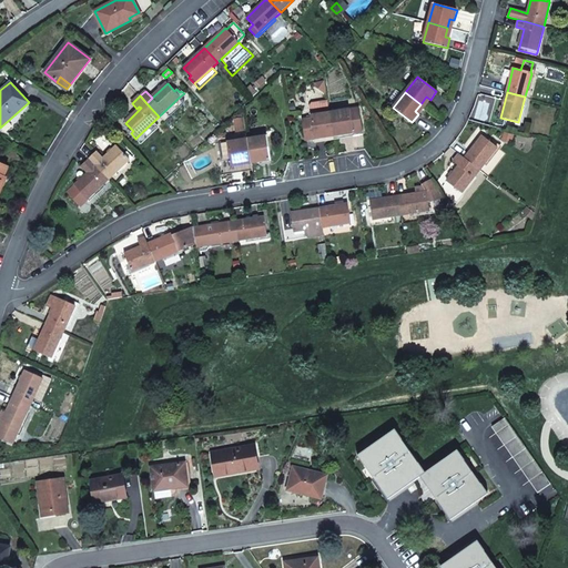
[(426,97),(421,104),(424,107),(430,100),(426,97)]
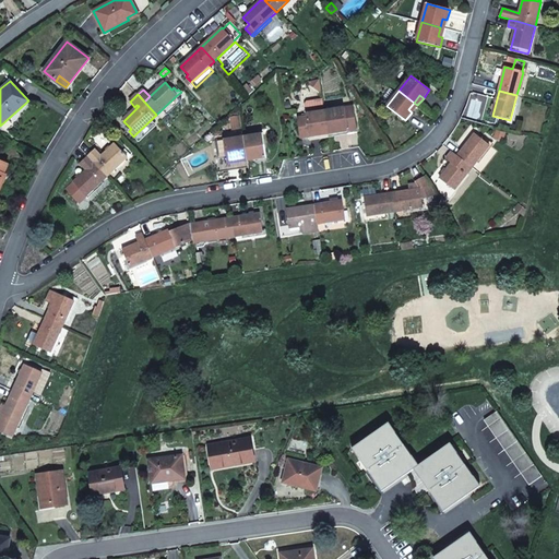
[(305,104),(306,114),(325,110),(323,98),(307,102),(305,104)]
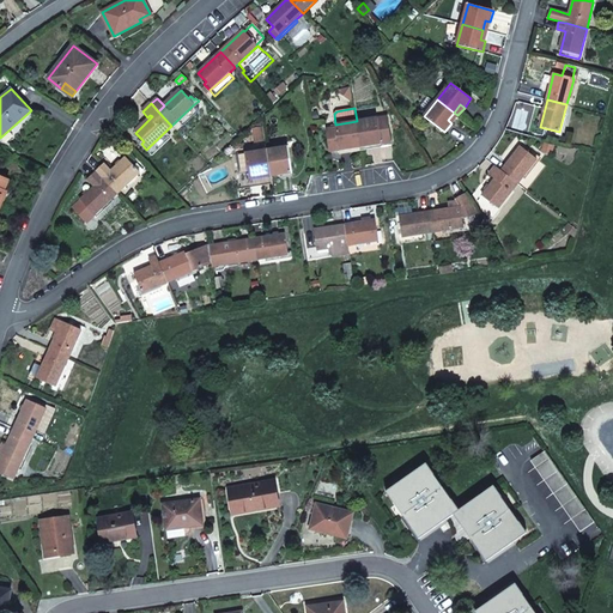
[(454,113),(448,120),(451,123),(457,115),(454,113)]
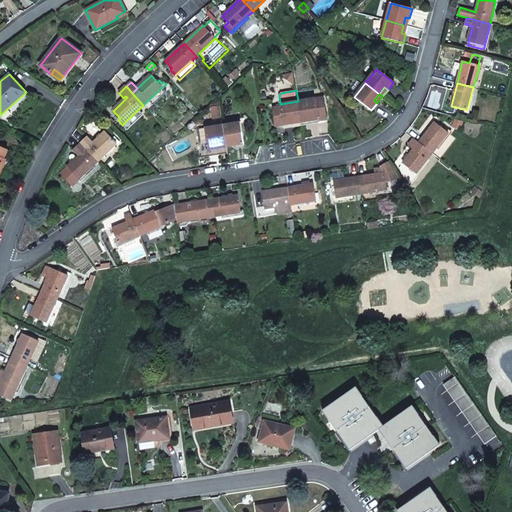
[(323,98),(298,101),(300,118),(308,117),(309,122),(327,119),(323,98)]
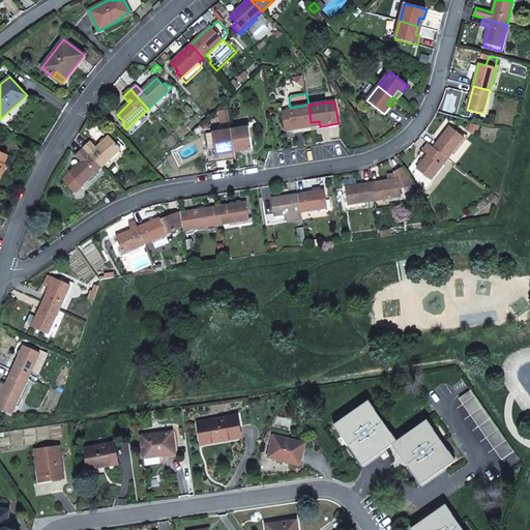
[(290,110),(282,112),(285,131),(293,130),(303,128),(302,124),(311,122),(308,105),(290,108),(290,110)]
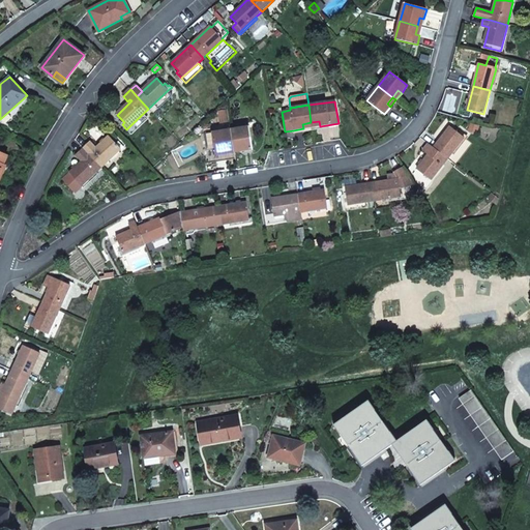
[(227,110),(218,111),(221,123),(228,122),(227,110)]
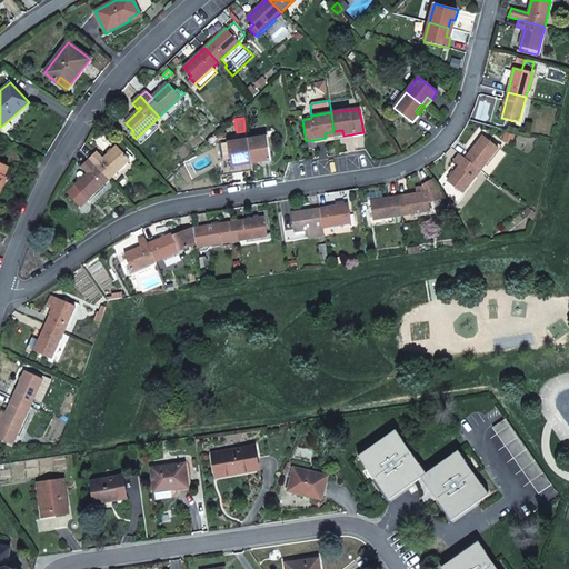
[(335,137),(335,140),(343,138),(343,136),(342,130),(333,131),(335,137)]
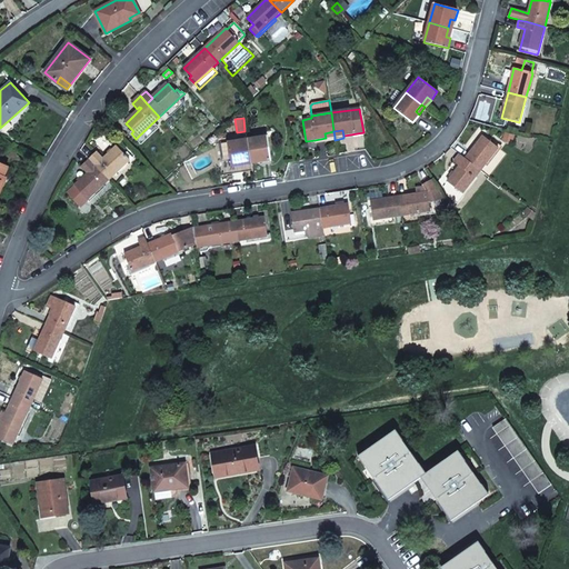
[(483,136),(466,159),(480,171),(498,148),(500,145),(493,140),(491,142),(483,136)]
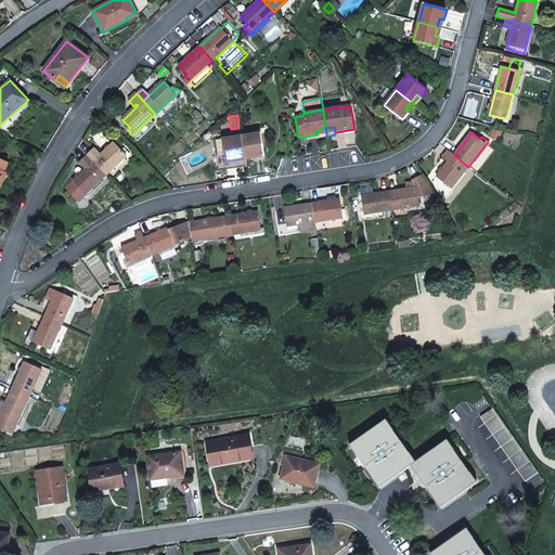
[(261,133),(242,137),(245,154),(254,153),(254,158),(265,156),(261,133)]
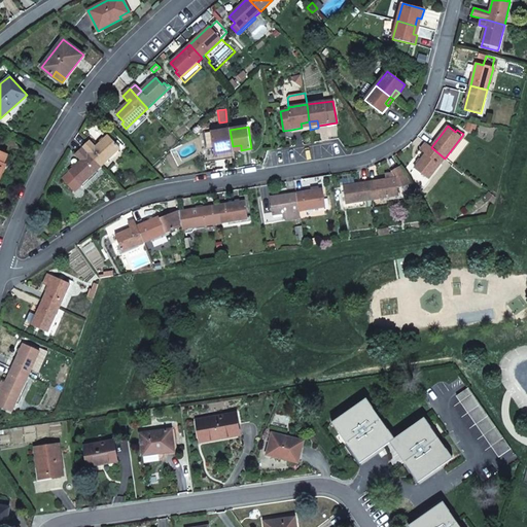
[(230,130),(203,133),(206,155),(224,152),(223,147),(233,146),(230,130)]
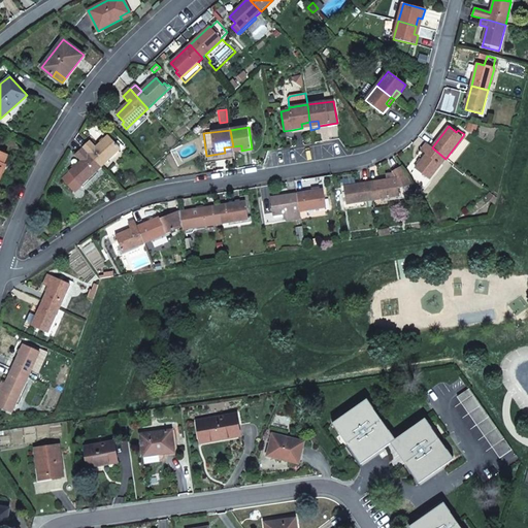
[(90,141),(83,147),(101,167),(123,146),(119,141),(116,143),(108,135),(96,147),(90,141)]
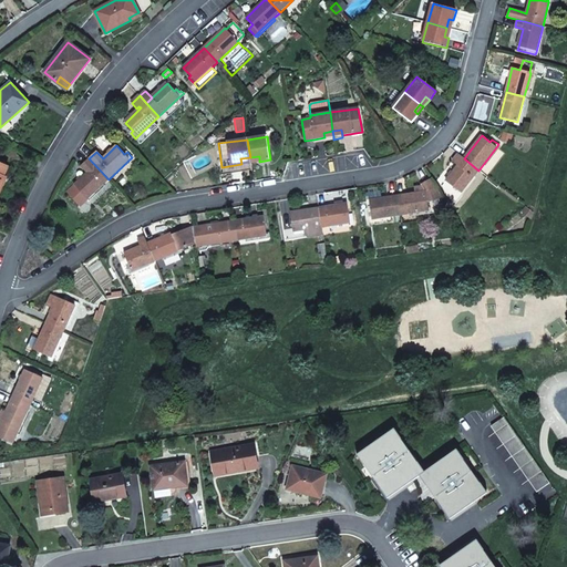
[(463,196),(461,194),(461,193),(478,171),(464,158),(459,154),(453,162),(457,166),(445,181),(449,184),(444,191),(446,194),(457,203),(463,196)]
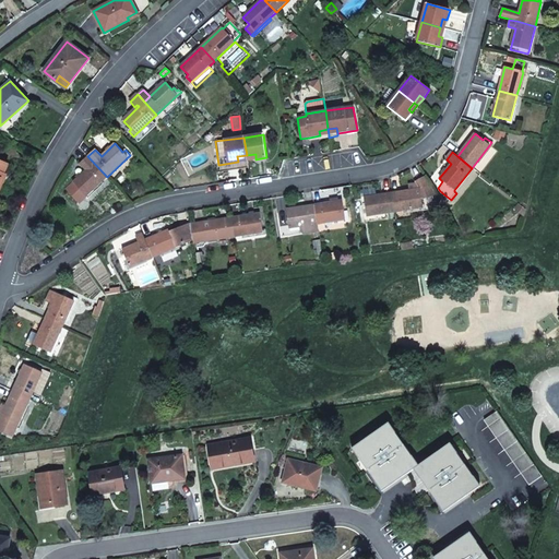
[(86,170),(73,183),(86,197),(107,177),(87,156),(80,164),(83,167),(85,165),(88,168),(86,170)]
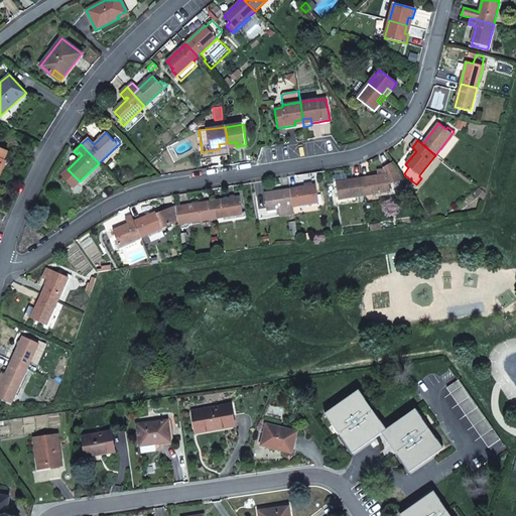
[(388,174),(362,178),(365,196),(391,191),(394,191),(393,185),(390,185),(389,183),(397,181),(402,181),(403,181),(392,162),(385,168),(388,174)]
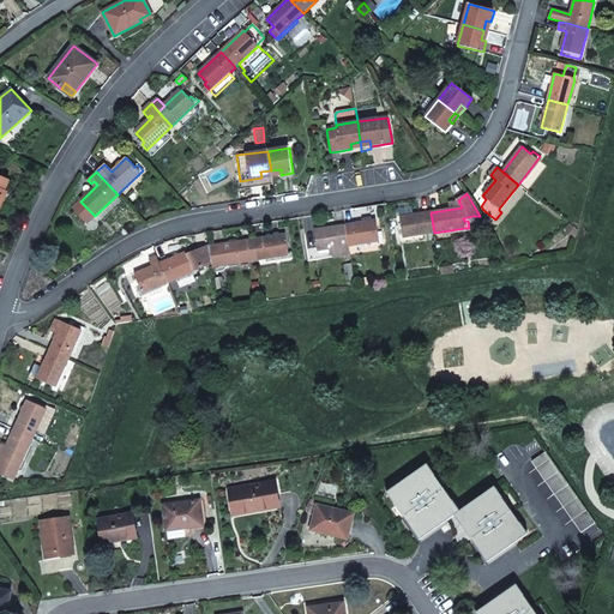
[(431,212),(399,217),(403,238),(426,234),(434,233),(431,212)]
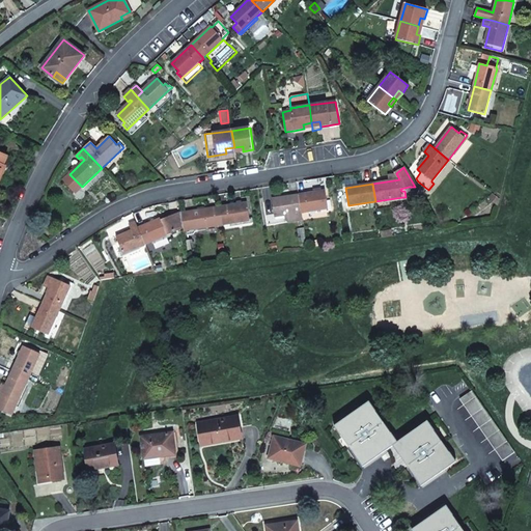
[(411,198),(409,187),(400,189),(401,191),(404,191),(406,197),(402,197),(402,200),(411,198)]
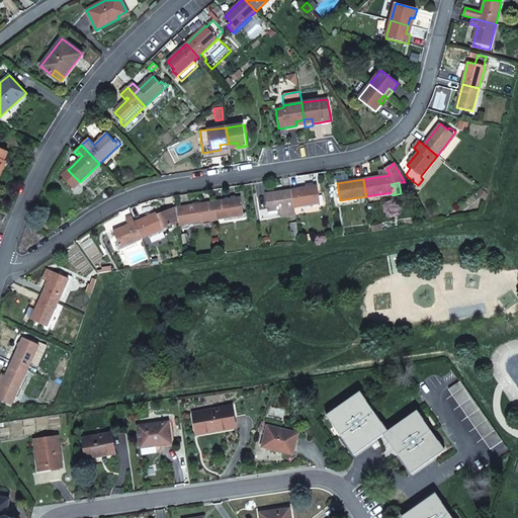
[(318,186),(291,190),(294,207),(320,203),(324,203),(322,195),(319,196),(318,186)]
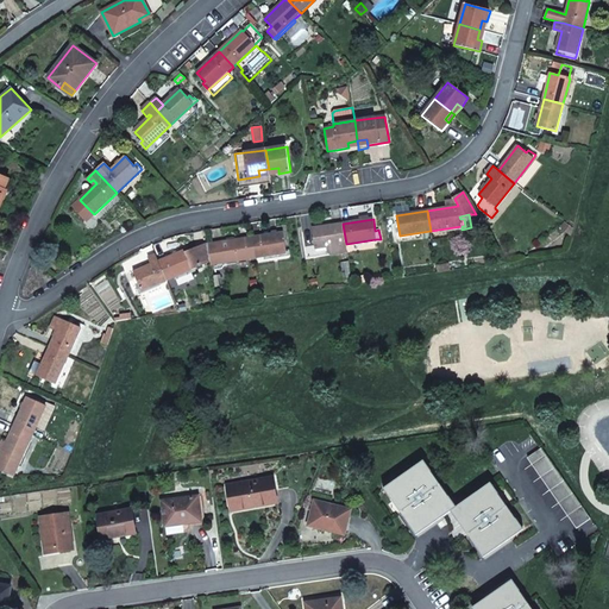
[(314,258),(316,255),(315,249),(327,246),(346,244),(343,224),(312,228),(313,236),(302,237),(307,259),(314,258)]
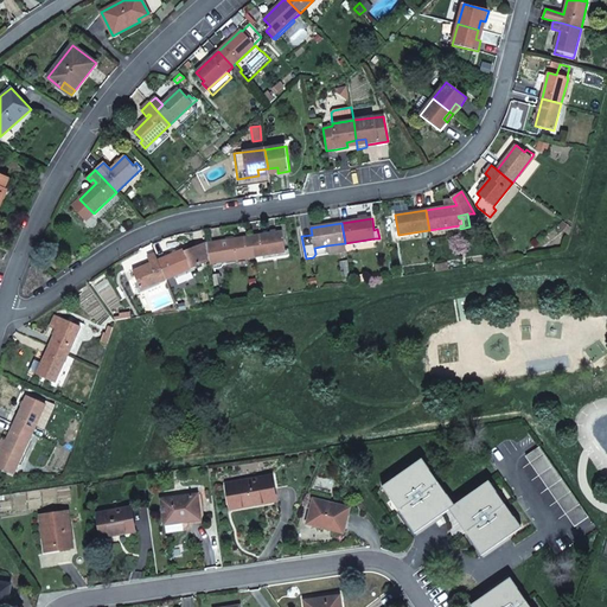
[(286,253),(282,232),(253,237),(256,257),(286,253)]
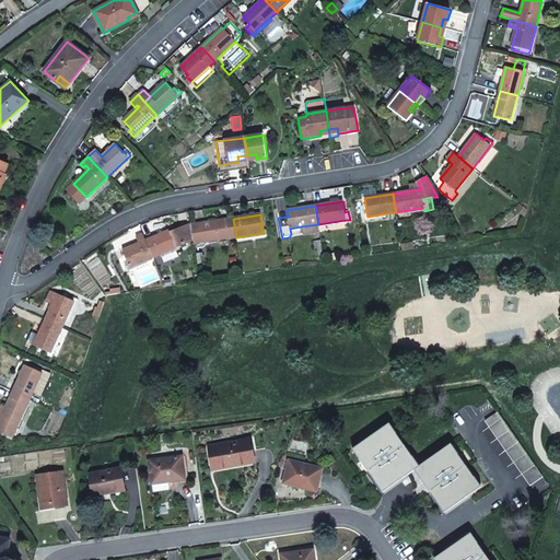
[(205,223),(207,242),(236,237),(233,219),(205,223)]
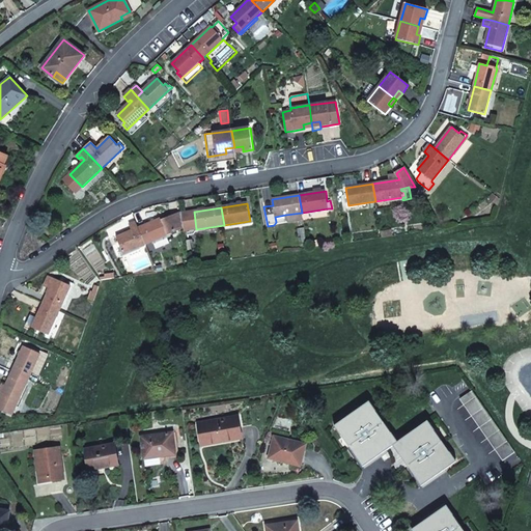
[(182,213),(184,227),(184,231),(196,229),(194,212),(182,213)]
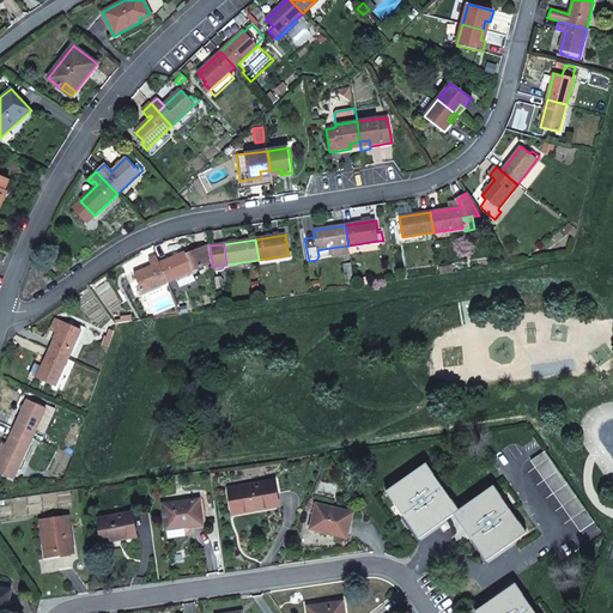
[(186,253),(159,263),(168,283),(193,272),(193,269),(212,262),(210,246),(198,252),(195,255),(188,258),(186,253)]
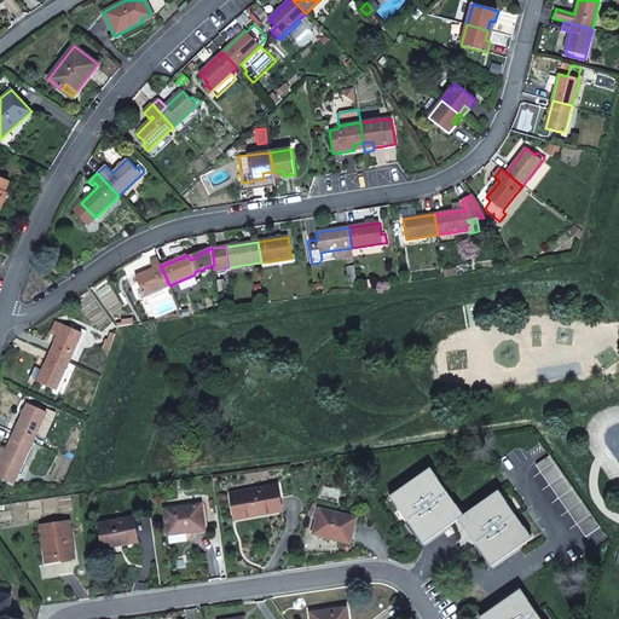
[(353,256),(352,248),(333,250),(333,256),(336,259),(353,256)]
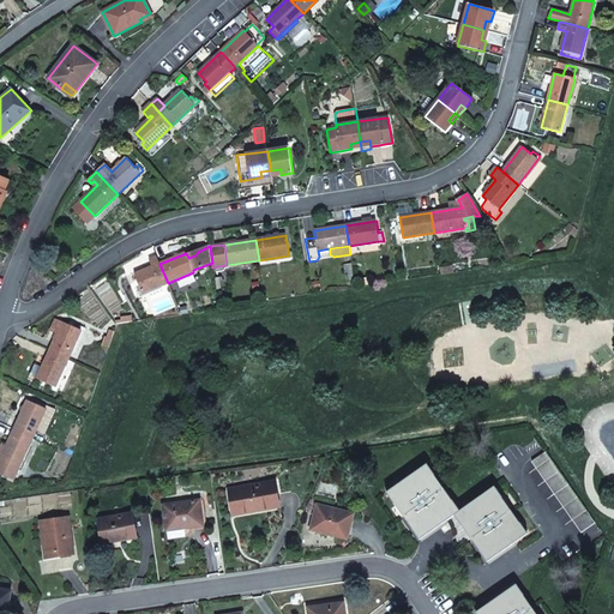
[(152,268),(134,275),(143,294),(168,283),(160,264),(157,257),(149,260),(152,268)]
